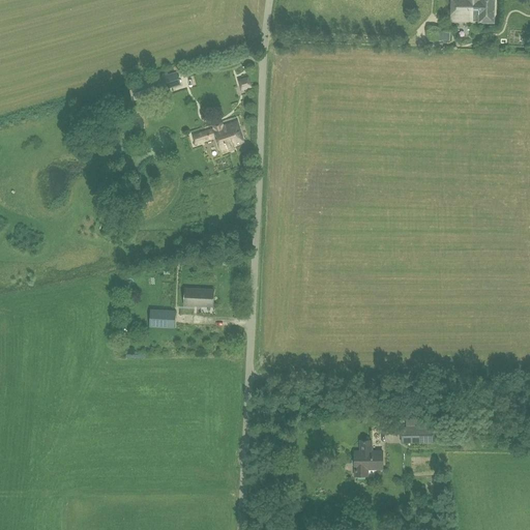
[(452,0),(452,22),(473,23),(474,0),(452,0)]
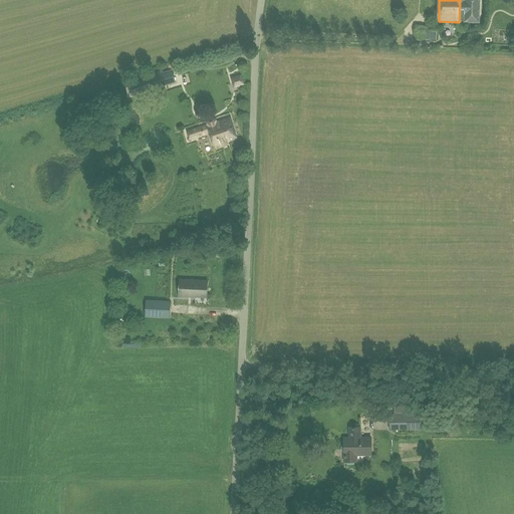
[(460,0),(459,22),(465,22),(465,23),(480,23),(480,0),(460,0)]
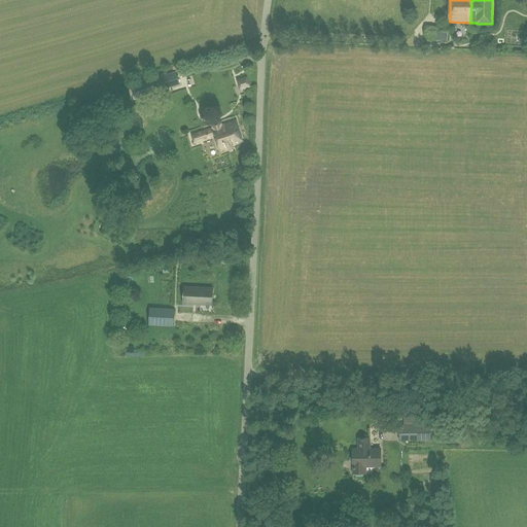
[(449,27),(428,26),(427,40),(447,40),(449,27)]
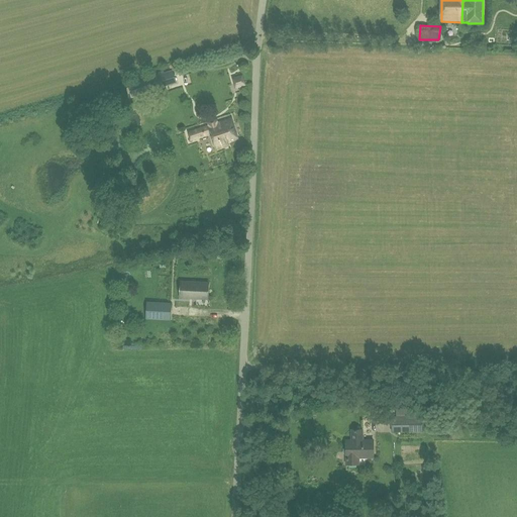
[(153,77),(129,84),(133,95),(168,85),(170,91),(181,88),(176,70),(165,73),(164,68),(151,72),(153,77)]
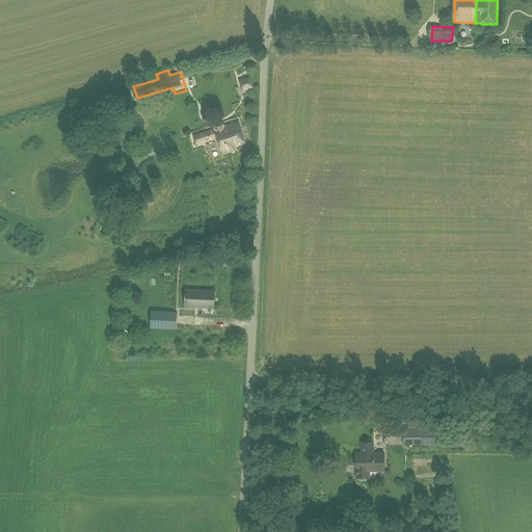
[(249,77),(238,80),(241,91),(253,88),(249,77)]
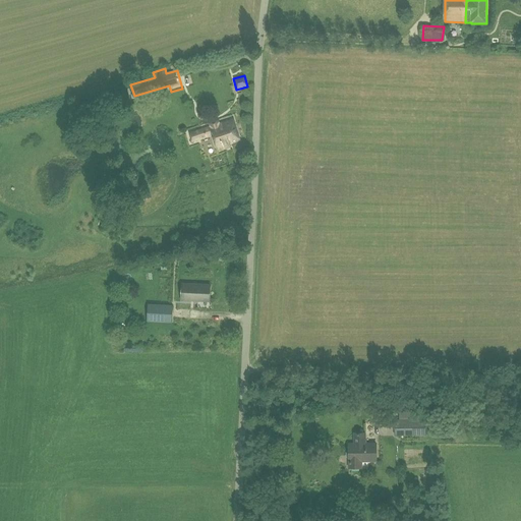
[(218,151),(231,146),(230,143),(241,139),(233,118),(190,133),(192,141),(213,134),(214,136),(208,138),(204,142),(207,151),(213,152),(218,151)]
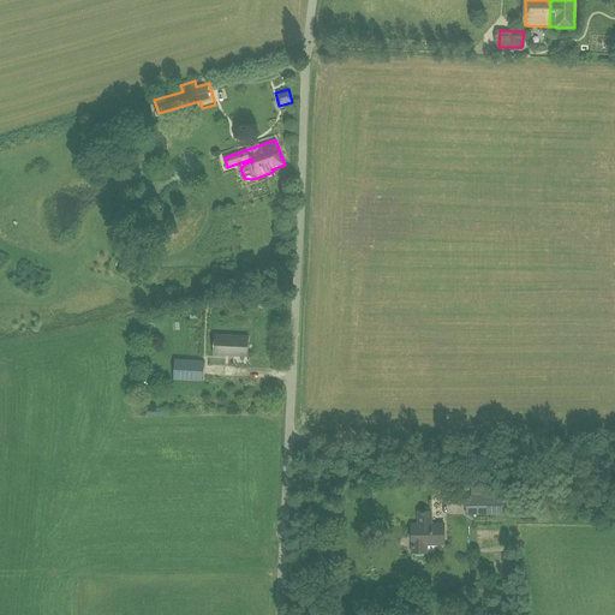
[(243,284),(243,274),(221,274),(221,284),(243,284)]
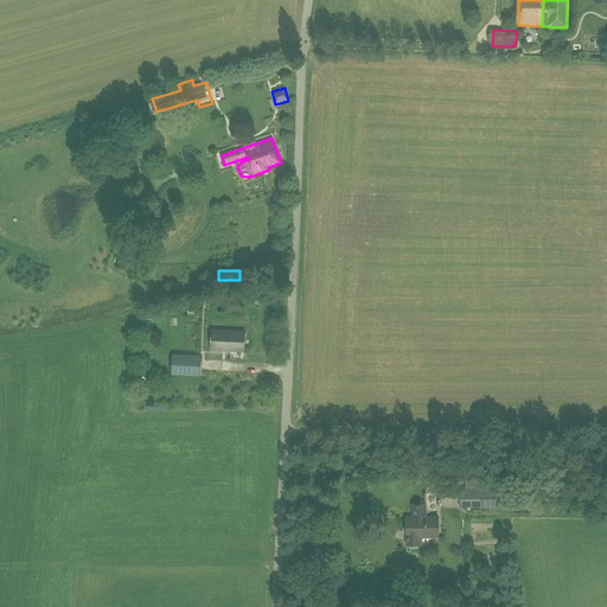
[(244,351),(244,332),(213,331),(212,350),(244,351)]
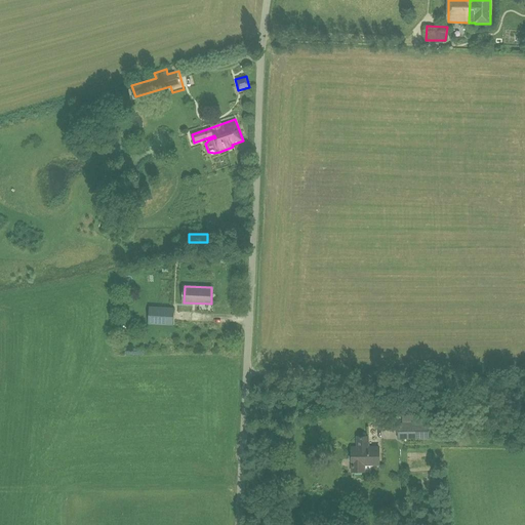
[(172,325),(173,308),(150,307),(148,323),(172,325)]
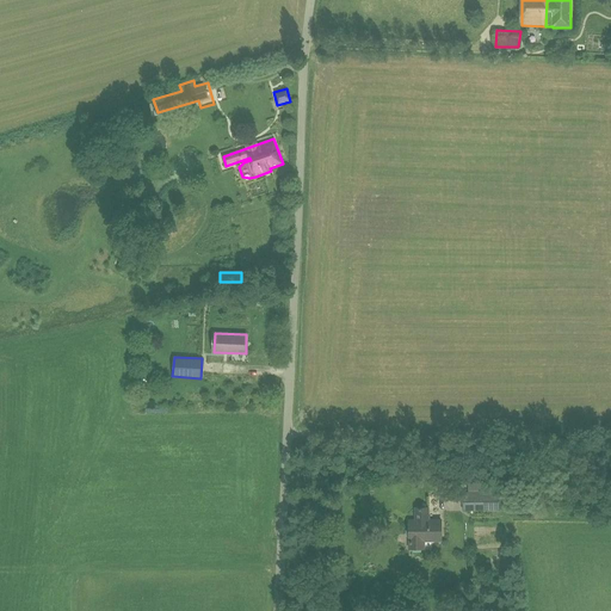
[(500,510),(500,492),(498,492),(498,482),(468,482),(468,493),(463,493),(464,511),(500,510)]
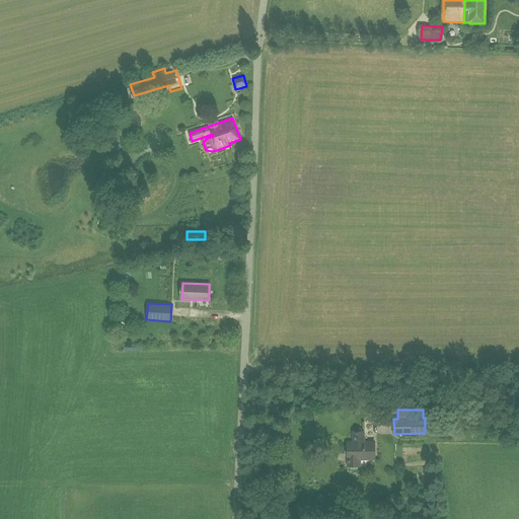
[(360,459),(375,459),(374,442),(361,442),(361,436),(364,436),(364,431),(353,432),(353,442),(347,442),(348,459),(348,466),(360,465),(360,459)]
